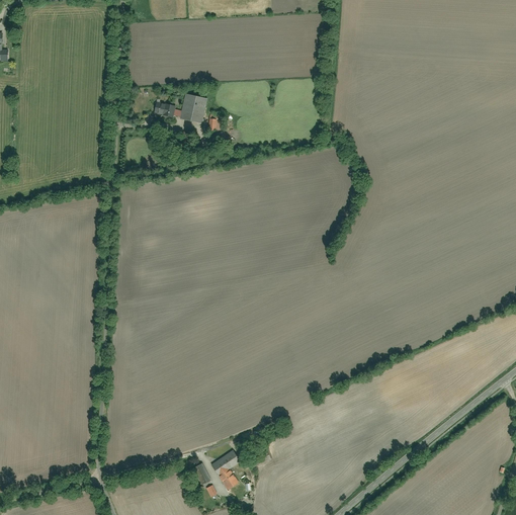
[(1,48),(1,43),(2,43),(3,31),(0,30),(0,58),(7,59),(8,49),(1,48)]
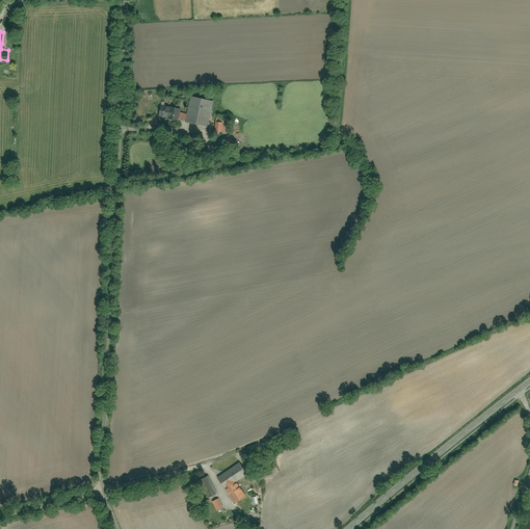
[(189,95),(183,121),(206,126),(212,100),(189,95)]
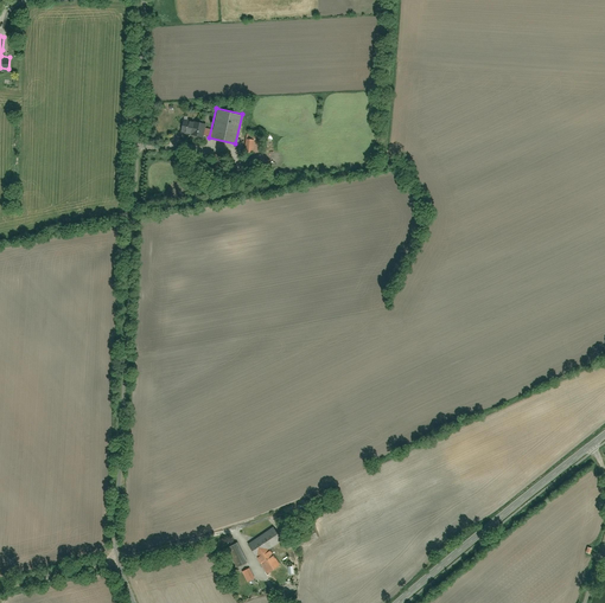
[(183,115),(179,130),(197,135),(201,120),(183,115)]
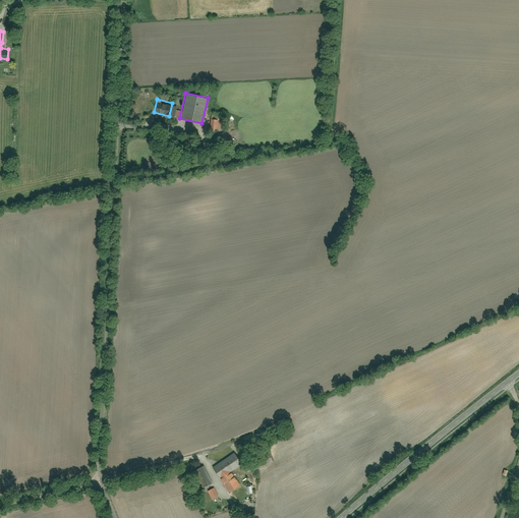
[(148,114),(146,120),(152,122),(154,116),(148,114)]
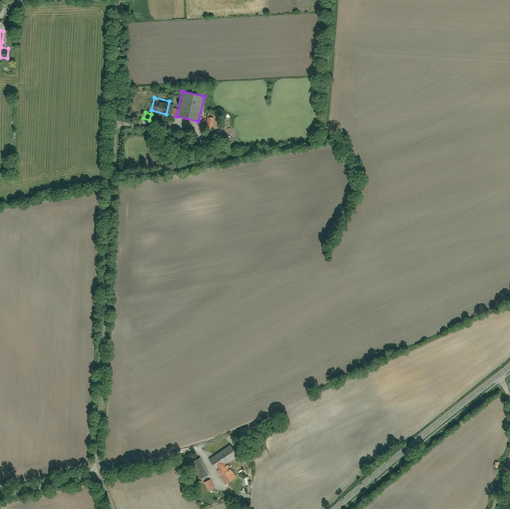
[(210,120),(210,128),(217,128),(218,114),(205,113),(205,120),(210,120)]
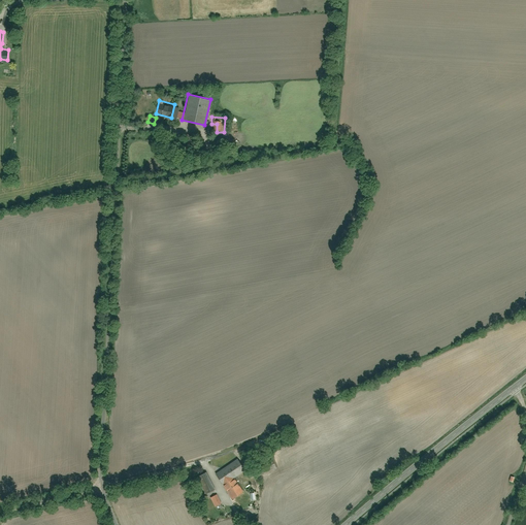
[(209,140),(212,153),(230,148),(227,136),(209,140)]
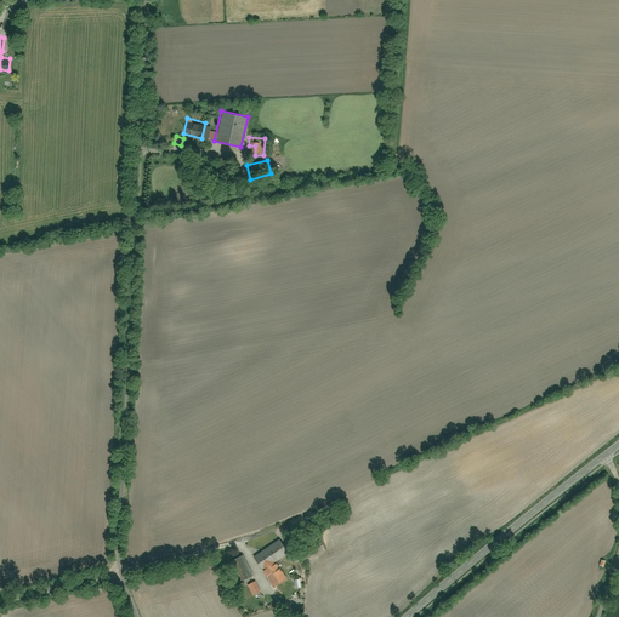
[(296,543),(302,555),(324,546),(318,533),(296,543)]
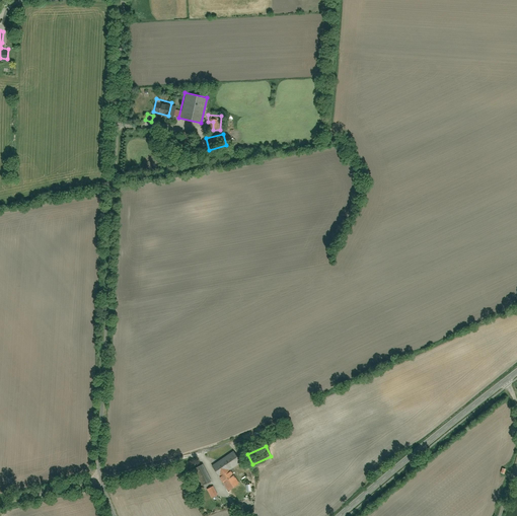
[(238,483),(229,467),(240,460),(232,448),(211,462),(228,489),(238,483)]
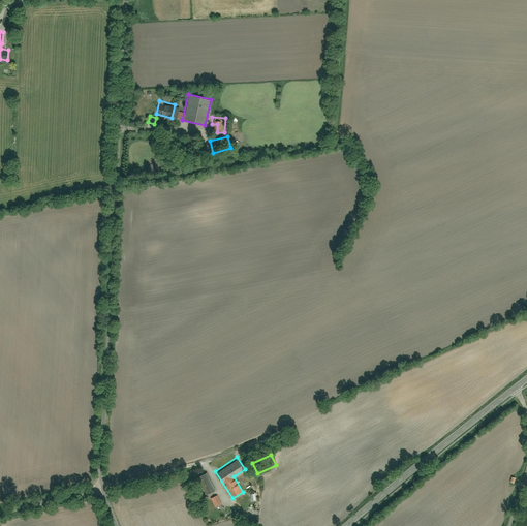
[(199,476),(207,492),(215,488),(207,472),(199,476)]
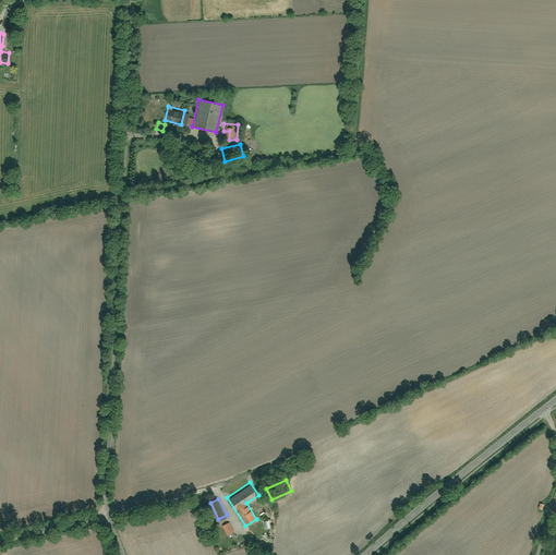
[(220,523),(226,533),(232,530),(228,520),(220,523)]
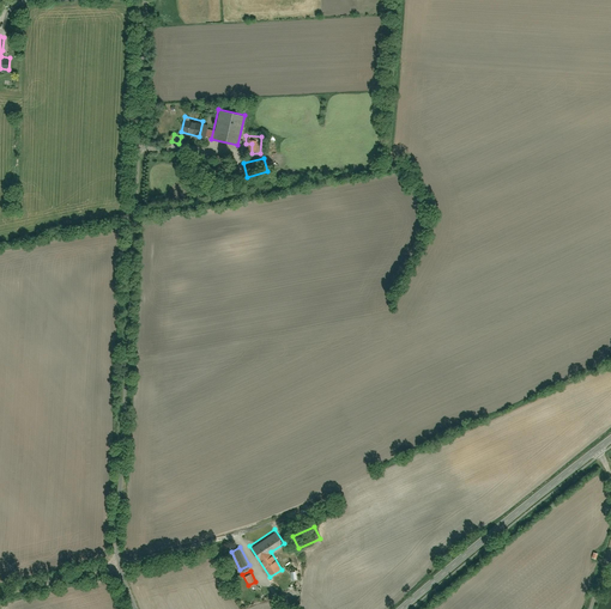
All buildings are outlined.
